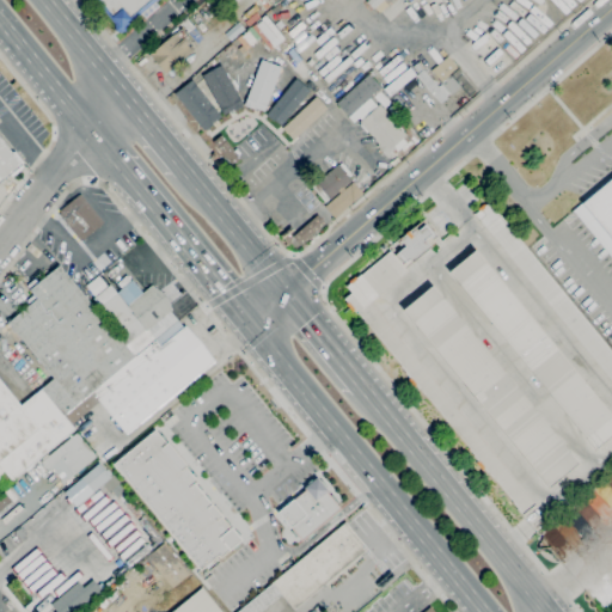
[(121,32),(116,30),(115,23),(96,0),(155,0),(127,25),(126,30),(121,32)]
